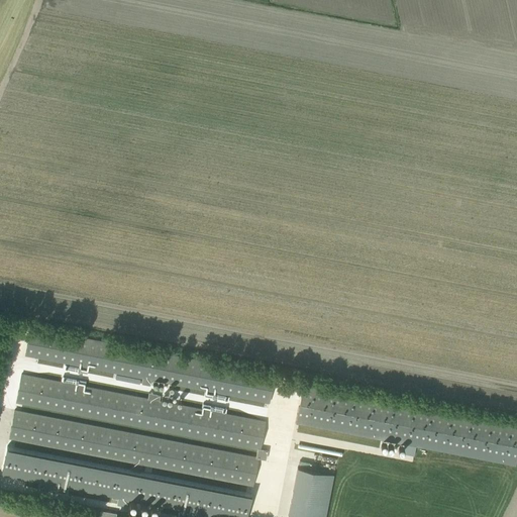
[(149,380),(268,403),(274,374),(29,326),(23,355),(141,378),(140,383),(148,385),(149,380)]
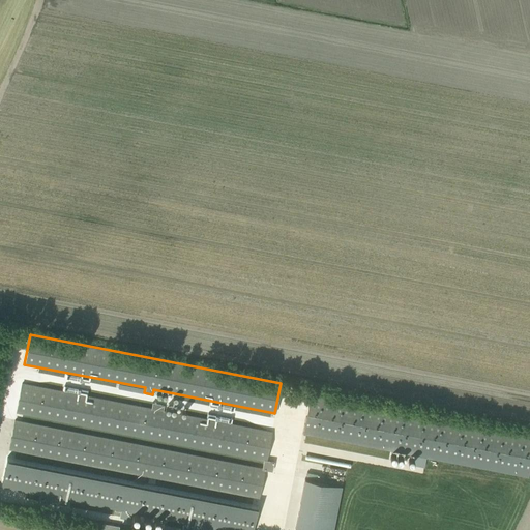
[(271,431),(162,409),(163,404),(151,402),(150,407),(21,382),(15,412),(264,461),(262,467),(262,469),(264,469),(272,470),(273,461),(265,460),(271,431)]
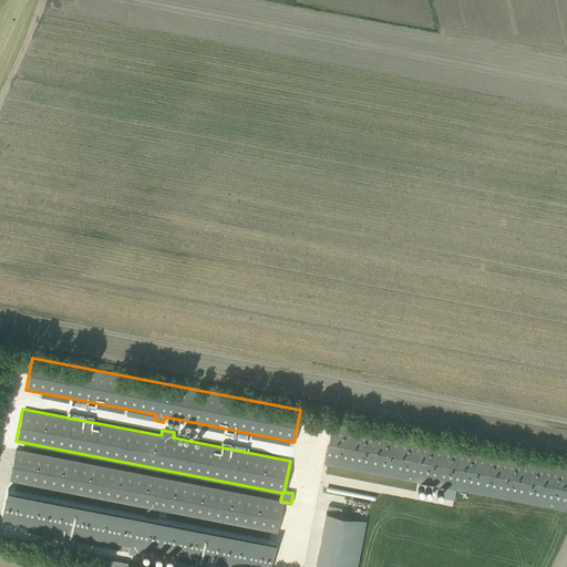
[(566,496),(566,463),(333,419),(325,463),(443,486),(442,497),(454,500),(456,488),(565,509),(566,496)]
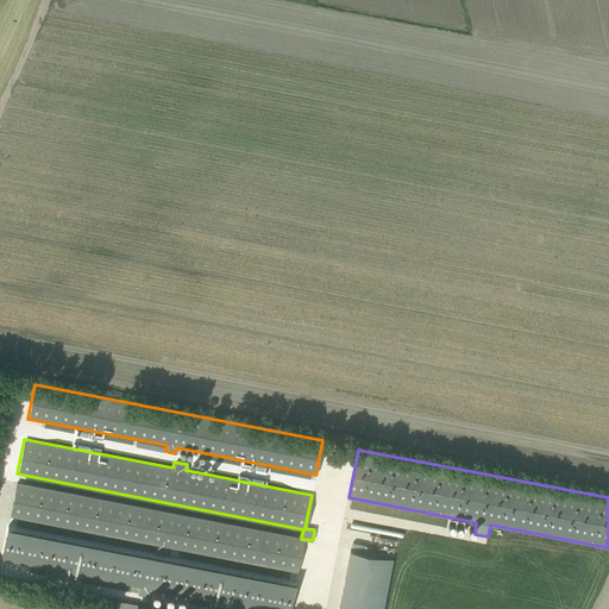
[(301,537),(133,504),(16,482),(8,516),(156,545),(155,553),(164,556),(165,547),(296,572),(303,539),(301,539),(301,537)]
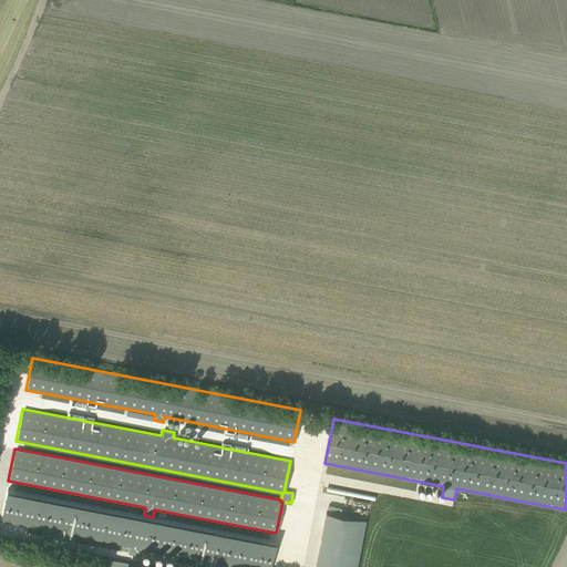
[(153,517),(144,515),(120,511),(8,488),(4,509),(2,521),(123,544),(122,552),(144,556),(145,548),(243,566),(269,566),(271,562),(272,553),(274,549),(279,550),(281,543),(279,543),(274,542),(274,540),(153,517)]
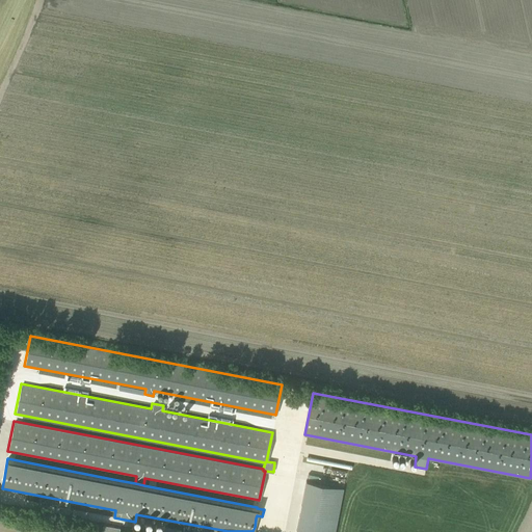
[(295,531),(334,531),(343,487),(306,480),(295,531)]
